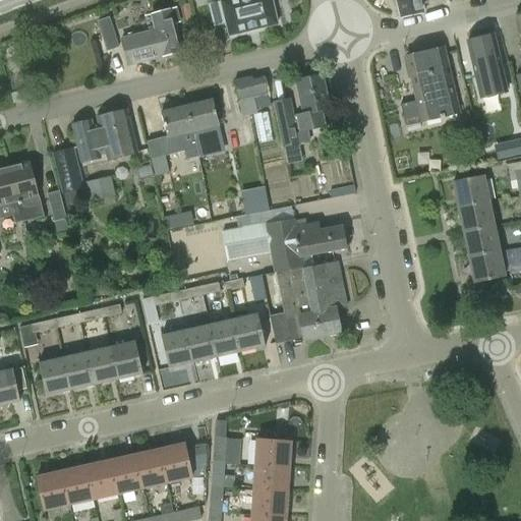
[(228,37),(276,24),(269,0),(226,0),(219,2),(228,37)]
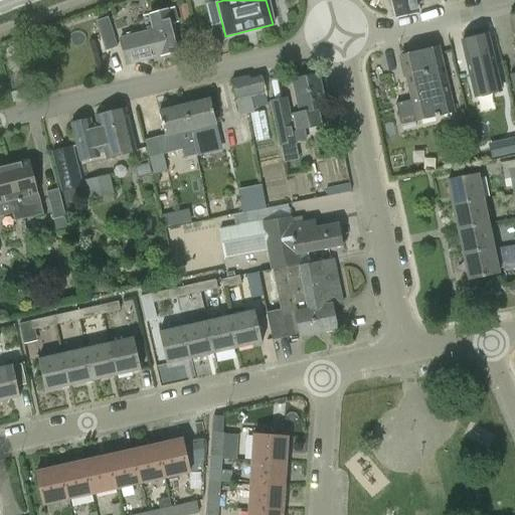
[(391,0),(395,15),(395,17),(421,12),(419,4),(424,3),(423,0),(391,0)]
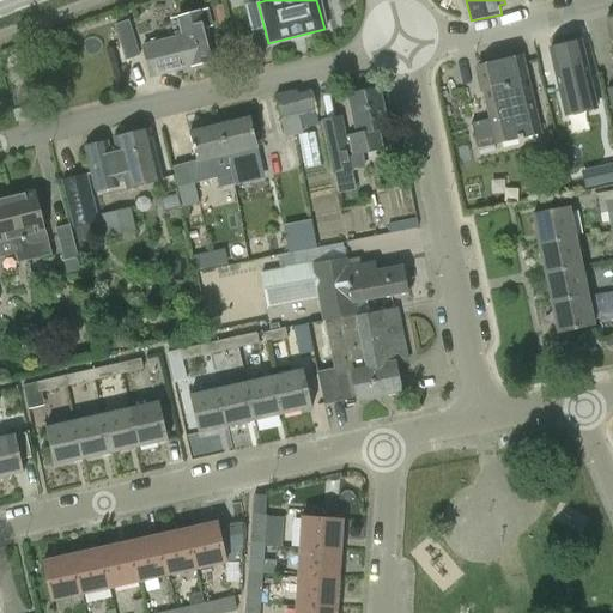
[(213,28),(208,10),(177,18),(182,37),(141,48),(150,78),(183,70),(212,62),(204,30),(213,28)]
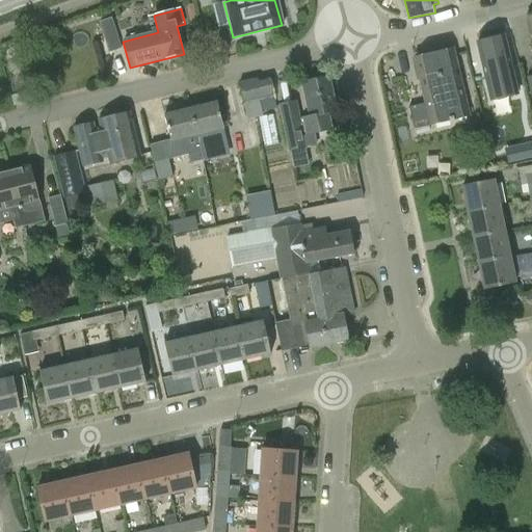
[(510,37),(468,48),(482,110),(526,101),(510,37)]
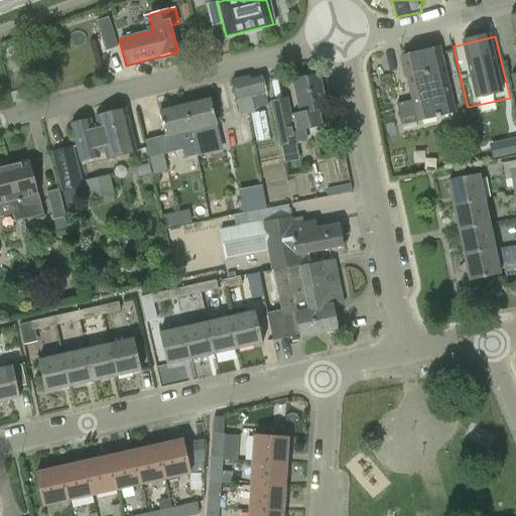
[(30,52),(17,46),(12,59),(25,66),(30,52)]
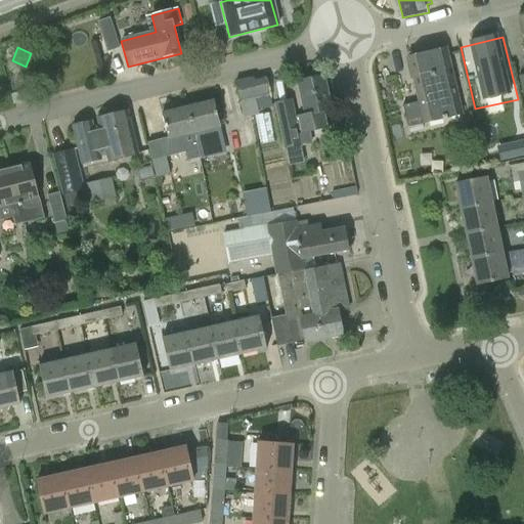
[(407,126),(424,123),(460,115),(444,50),(409,58),(420,101),(402,105),(407,126)]
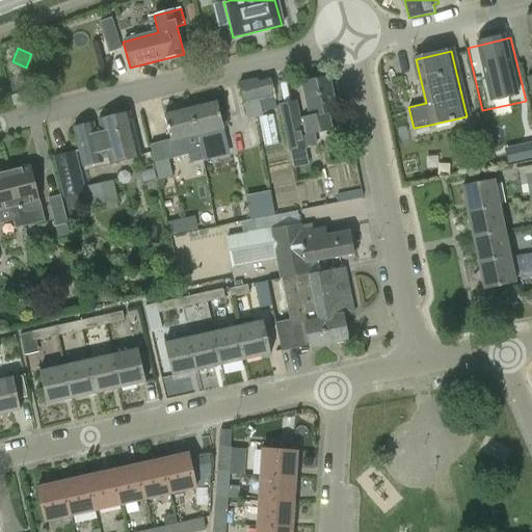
[(269,77),(255,80),(261,104),(262,110),(275,107),(269,77)]
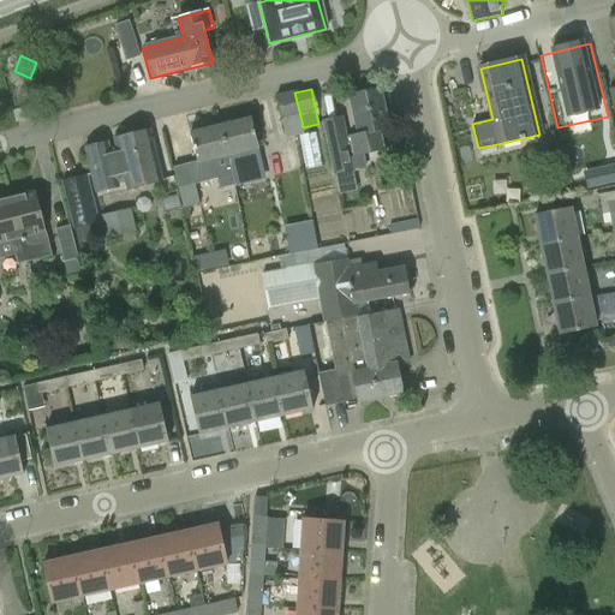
[(378,133),(388,131),(381,91),(348,97),(356,137),(350,138),(353,156),(382,151),(378,133)]
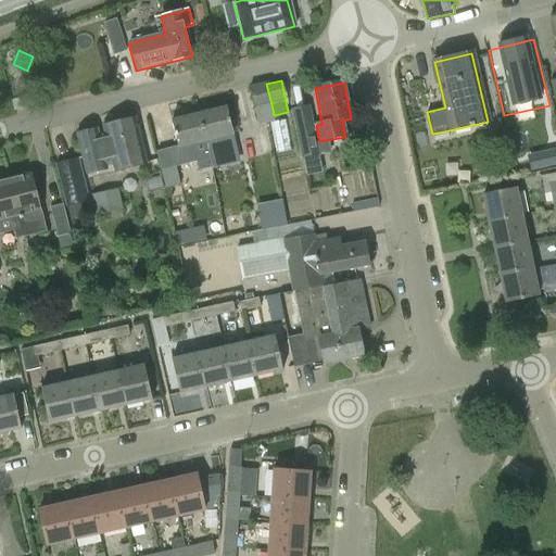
[(273,109),(266,84),(250,87),(257,122),(275,117),(274,115),(273,109)]
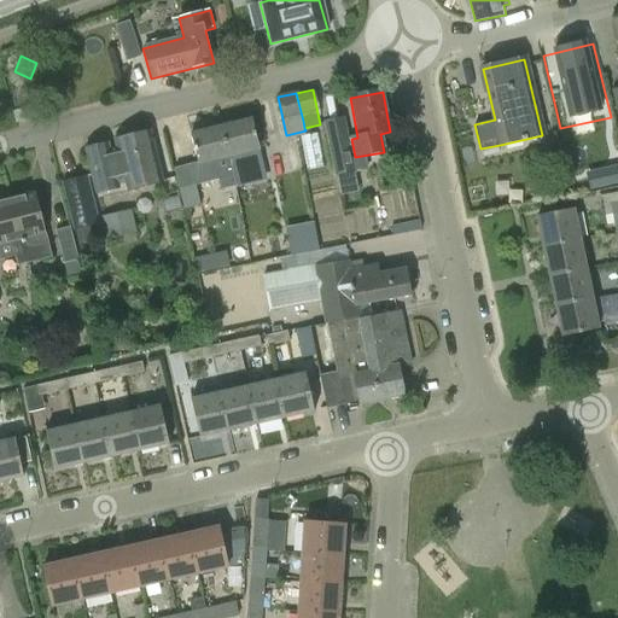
[(324,121),(332,164),(334,175),(356,170),(345,117),(324,121)]
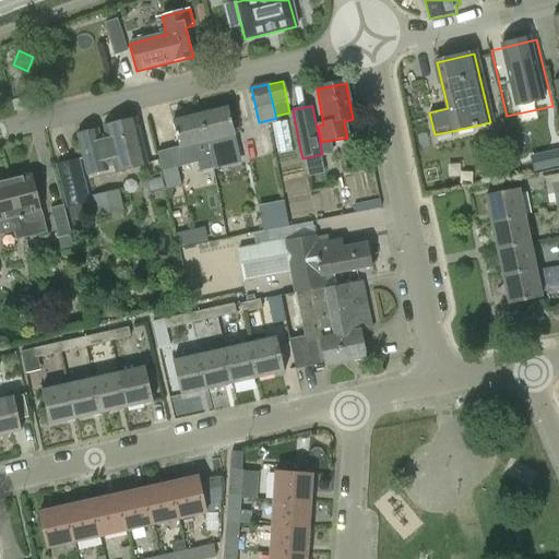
[(205,142),(206,142),(233,135),(226,108),(219,110),(200,115),(205,142)]
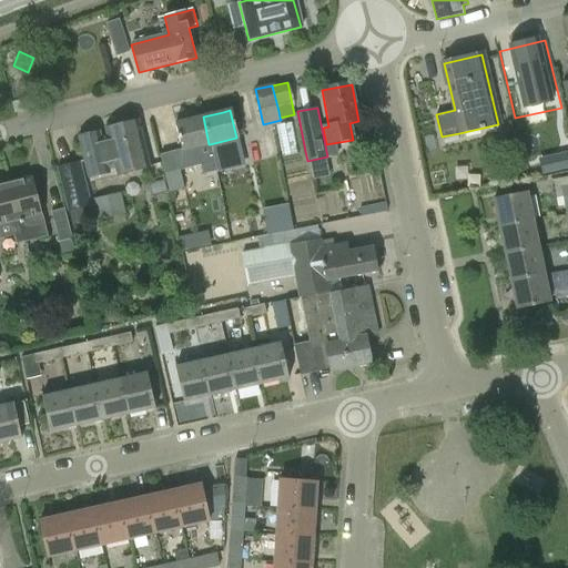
[(216,171),(210,144),(209,144),(203,117),(173,124),(180,152),(195,148),(202,174),(216,171)]
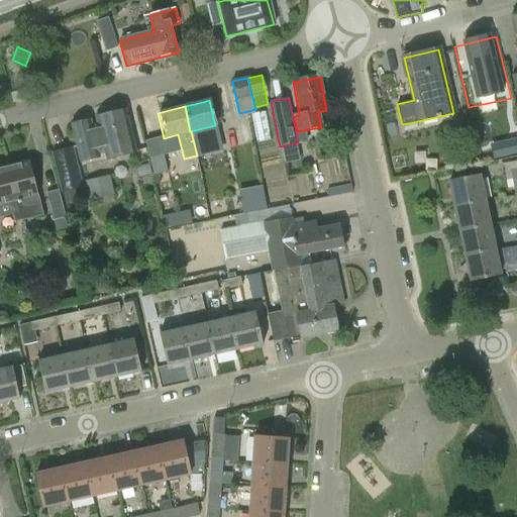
[(95,118),(96,124),(90,126),(89,121),(71,126),(80,163),(101,159),(100,152),(103,151),(105,161),(135,152),(125,111),(95,118)]
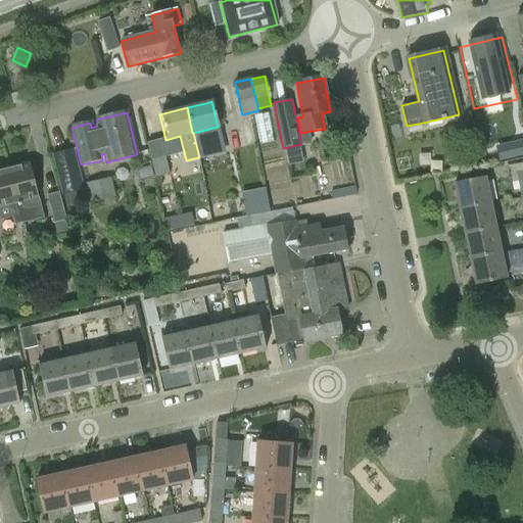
[(161,140),(147,143),(155,178),(170,175),(161,140)]
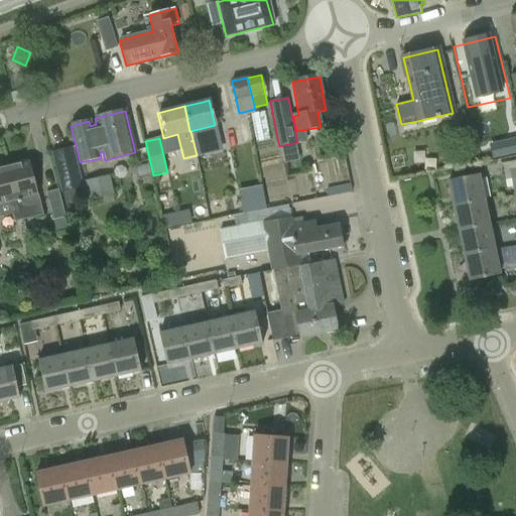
[(75,188),(82,186),(73,147),(52,152),(62,191),(75,188)]
